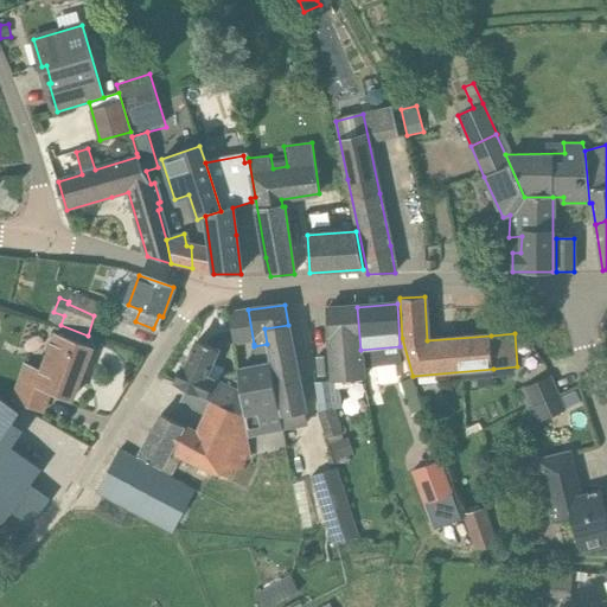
[(363,378),(360,350),(357,307),(326,310),(332,381),(363,378)]
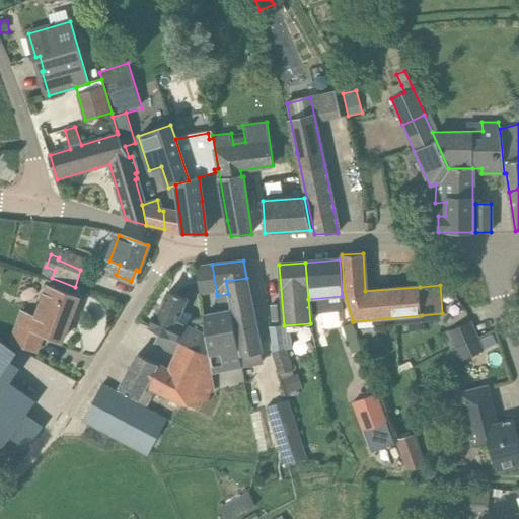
[(199,296),(217,294),(212,265),(212,266),(196,268),(199,296)]
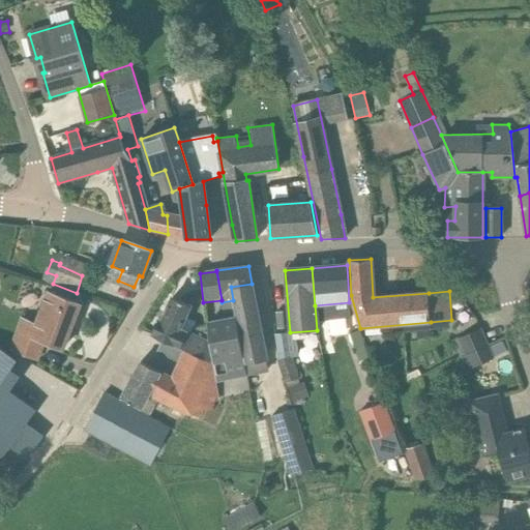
[(267,361),(268,361),(252,284),(231,287),(233,300),(234,308),(236,319),(246,377),(246,376),(268,371),(267,361)]
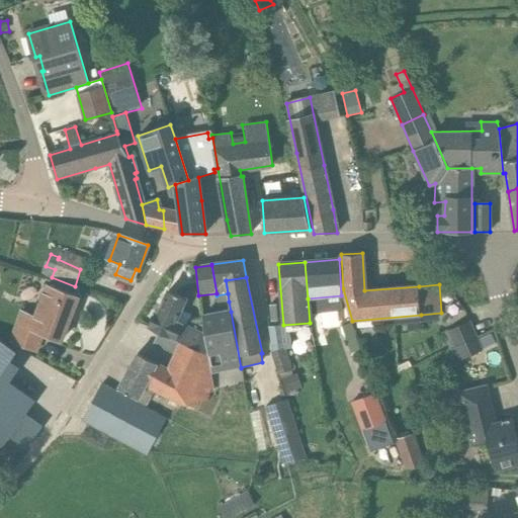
[(78,296),(59,289),(47,284),(34,317),(20,311),(9,342),(36,352),(42,335),(61,342),(78,296)]
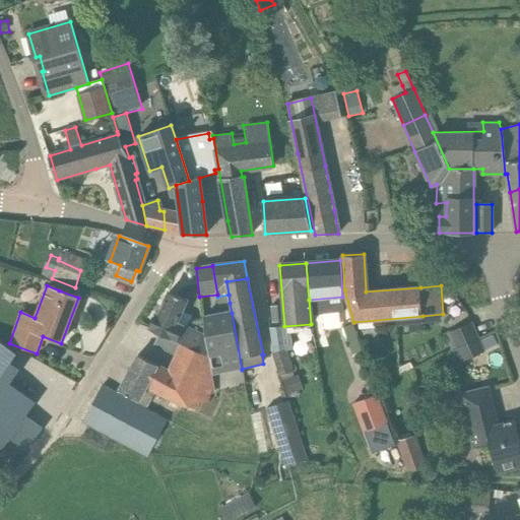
[(206,336),(177,323),(187,301),(184,299),(178,296),(170,291),(158,315),(155,313),(148,328),(159,333),(209,356),(206,336)]
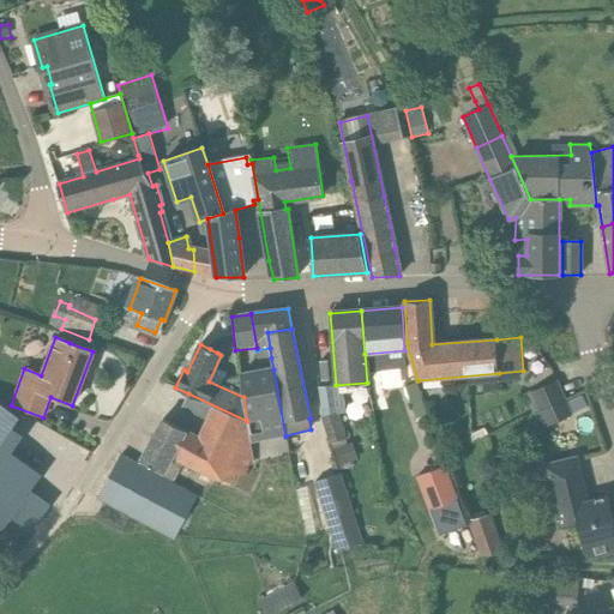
[(271,357),(270,348),(257,350),(258,359),(271,357)]
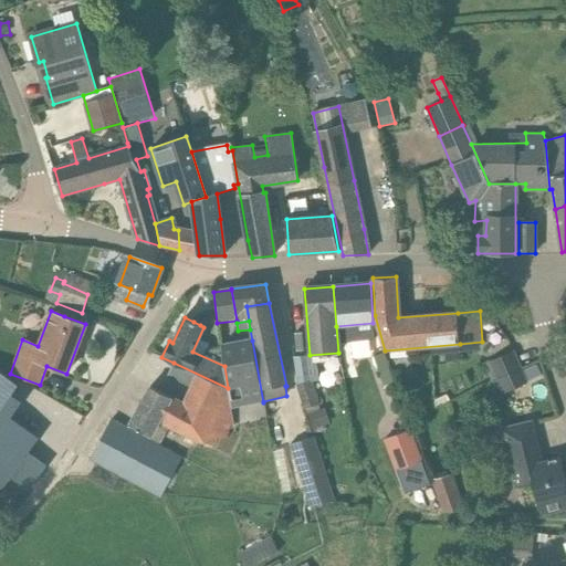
[(231,409),(263,402),(252,341),(221,346),(224,366),(228,388),(231,409)]
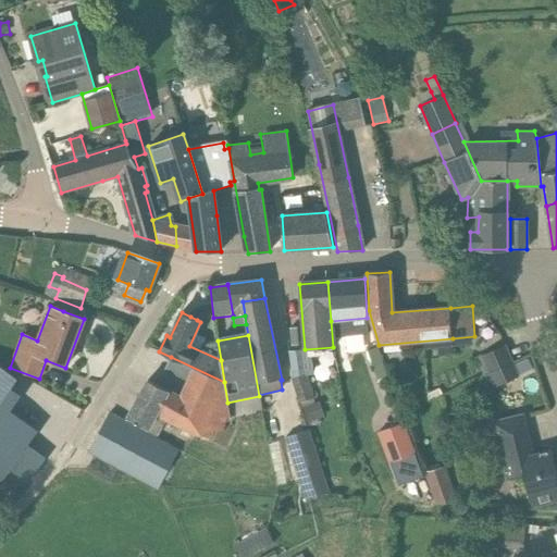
[(386,376),(378,348),(367,351),(376,380),(386,376)]
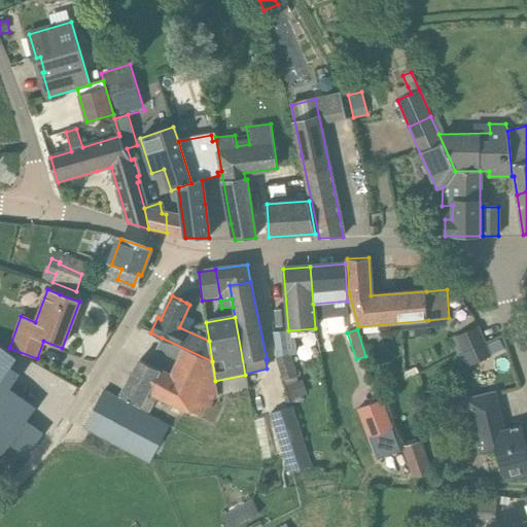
[(463,352),(485,343),(479,329),(457,339),(463,352)]
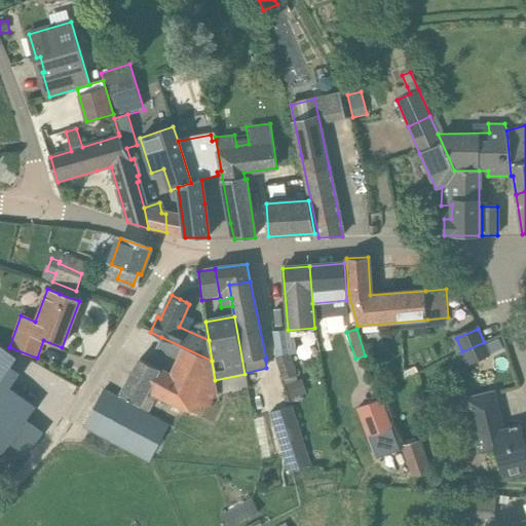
[(296,376),(290,353),(288,331),(272,332),(275,358),(282,380),(284,385),(298,380),(296,376)]
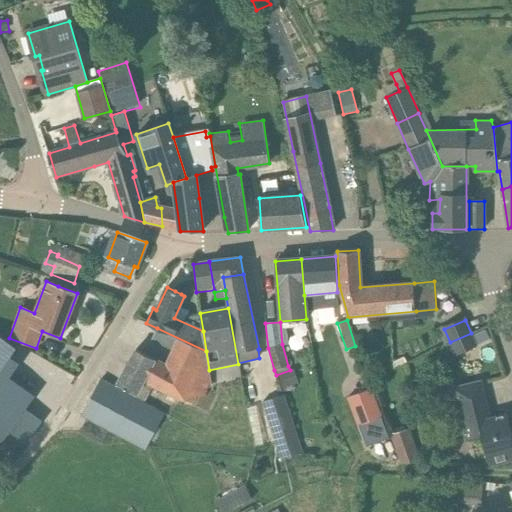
[(209,370),(206,351),(157,328),(151,341),(174,351),(167,365),(136,349),(129,363),(147,372),(144,379),(153,383),(152,386),(183,401),(184,399),(194,404),(198,396),(205,398),(208,388),(211,387),(209,370)]
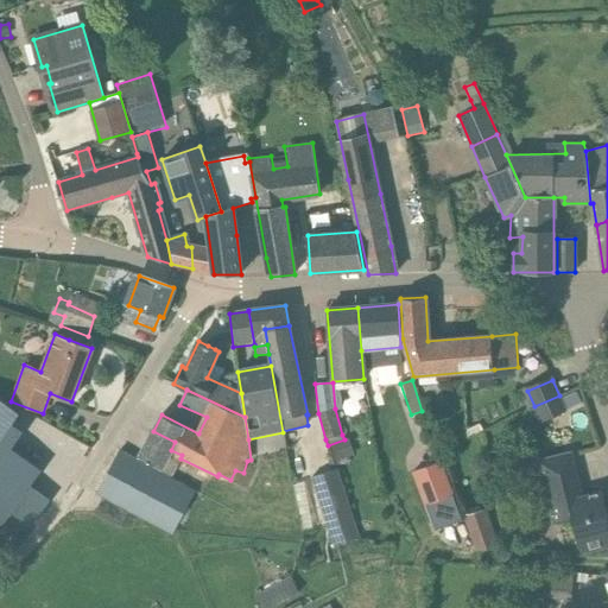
[(542,423),(567,412),(559,397),(534,407),(542,423)]
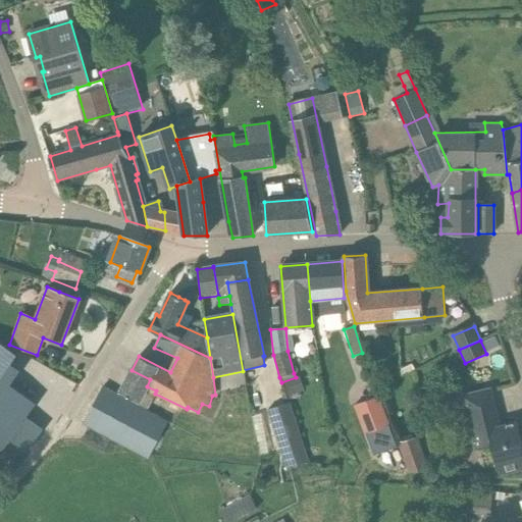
[(0,378),(16,355),(0,343),(0,438),(5,444),(8,439),(25,452),(41,429),(24,417),(34,404),(0,380),(0,378)]
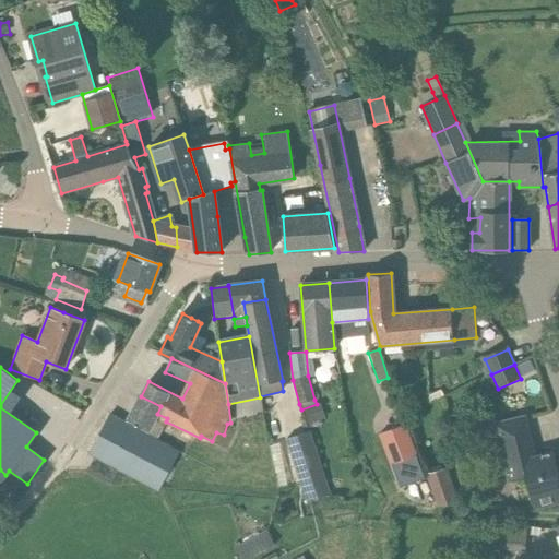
[(158,418),(166,421),(167,418),(157,414),(161,406),(141,396),(128,419),(152,432),(158,418)]
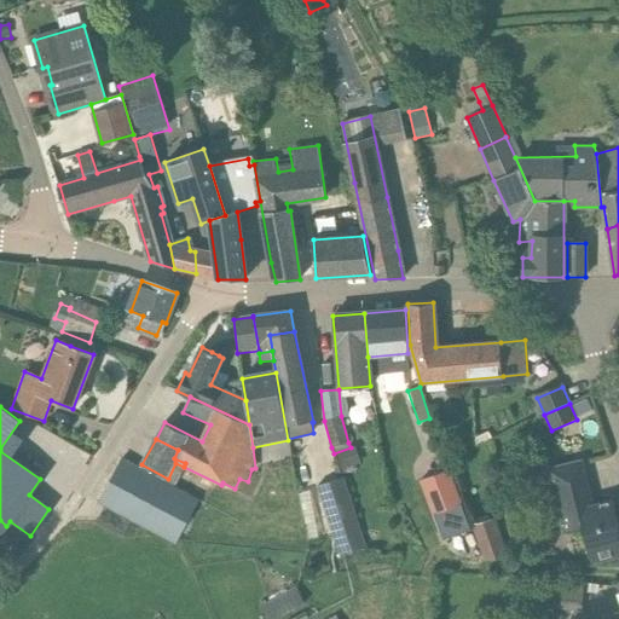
[(334,453),(340,470),(356,466),(351,447),(334,453)]
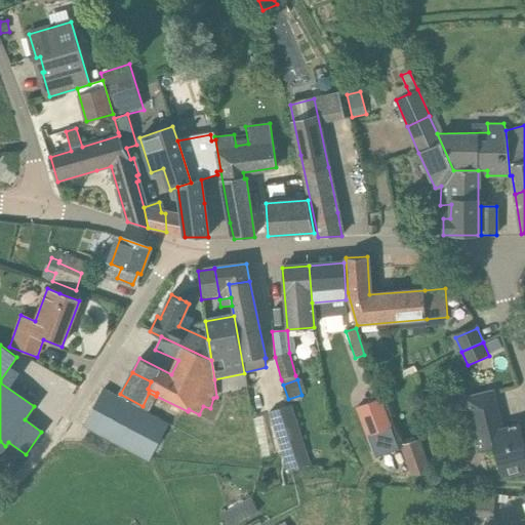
[(104,455),(112,442),(150,461),(169,422),(103,390),(83,428),(88,430),(81,444),(104,455)]
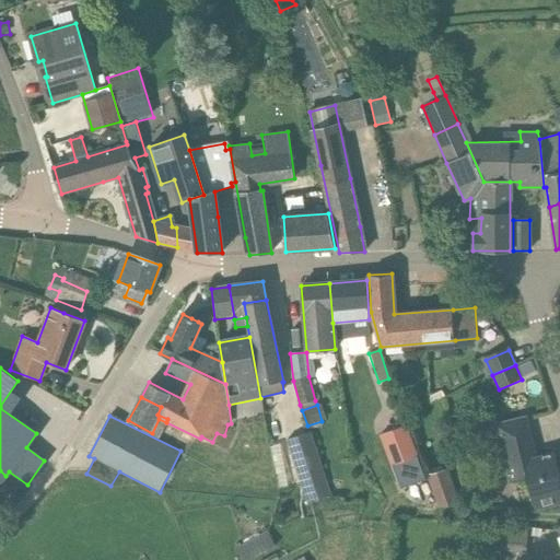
[(536,457),(529,435),(525,416),(497,423),(501,442),(511,481),(528,478),(536,510),(559,503),(559,476),(555,453),(536,457)]
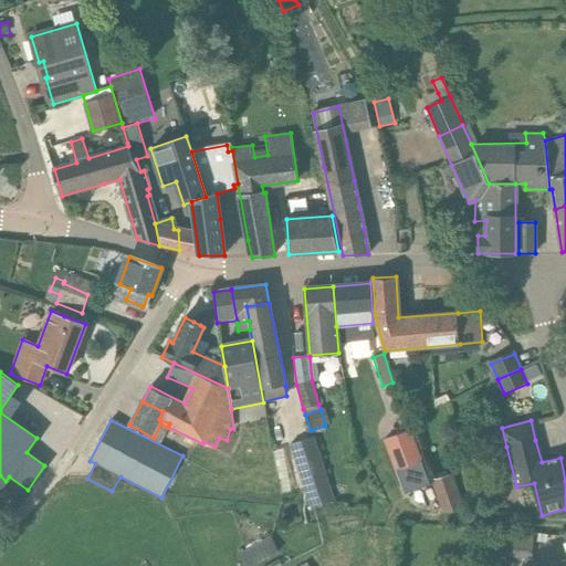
[(408,467),(420,462),(418,457),(408,430),(384,439),(394,467),(396,471),(408,467)]
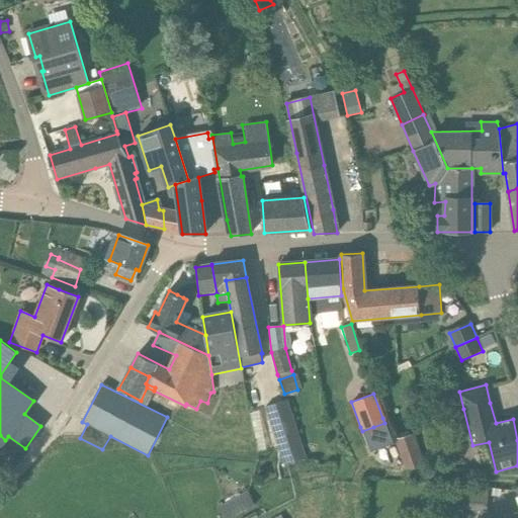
[(307,460),(287,400),(264,407),(283,467),(307,460)]
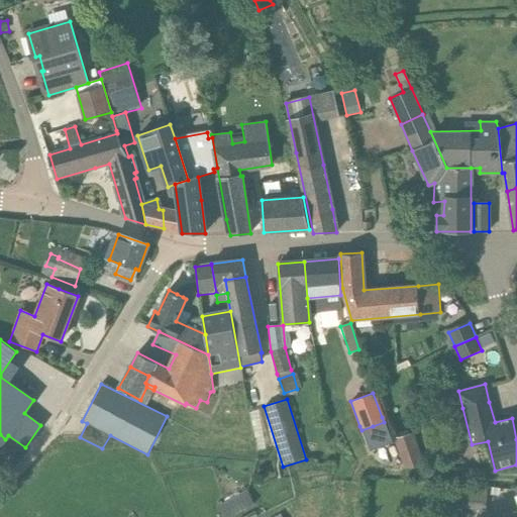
[(404,468),(425,467),(414,432),(410,433),(403,408),(390,412),(396,438),(394,439),(404,468)]
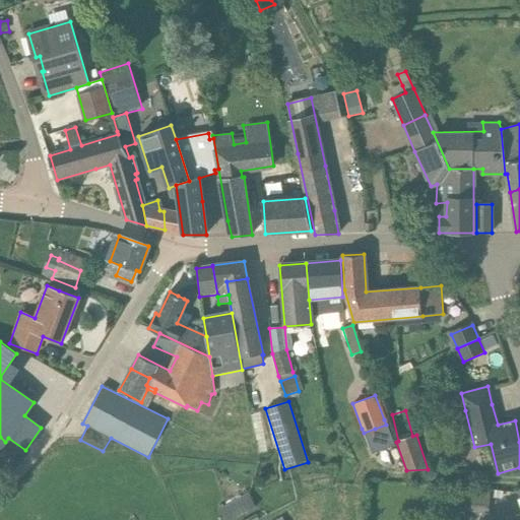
[(378,465),(400,456),(391,432),(369,441),(378,465)]
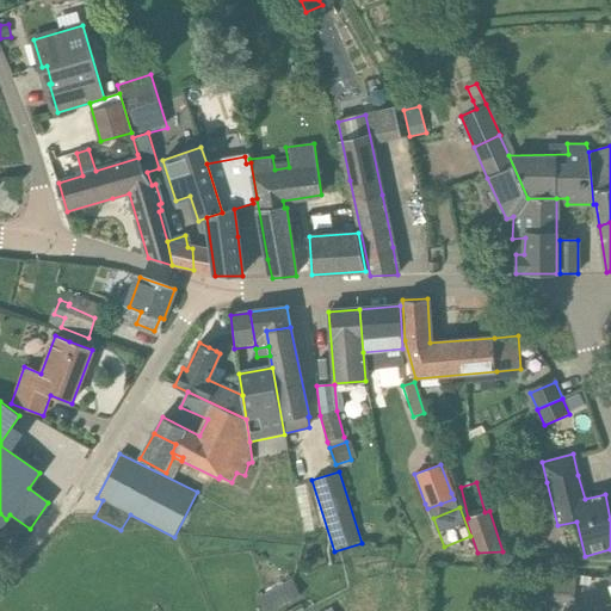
[(536,599),(574,602),(575,586),(584,587),(585,575),(535,573),(535,584),(537,584),(536,599)]
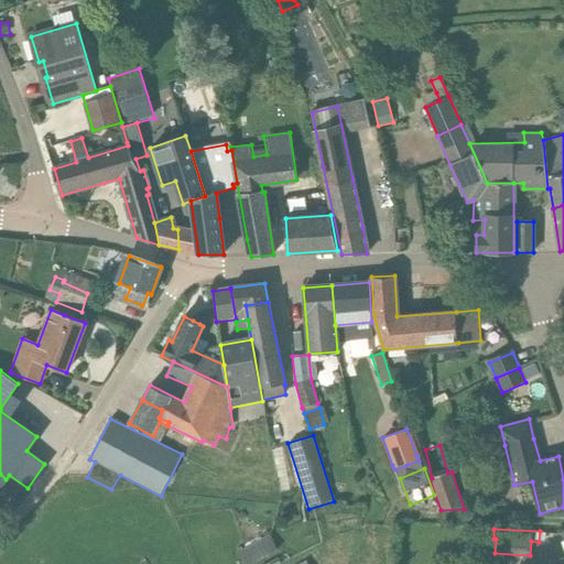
[(269,535),(237,552),(242,563),(251,563),(278,550),(269,535)]
